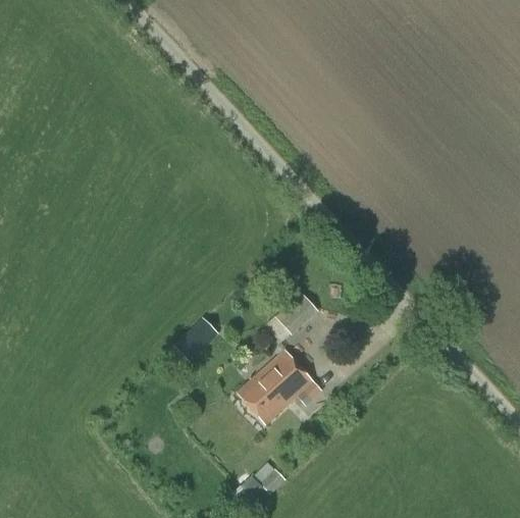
[(293,332),(318,309),(303,292),(277,315),(293,332)]
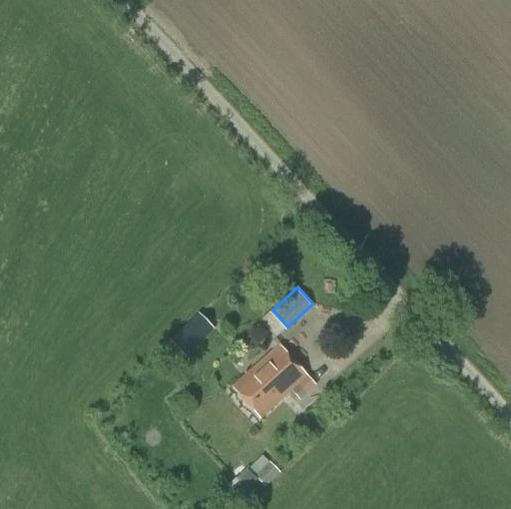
[(187,354),(215,326),(200,310),(172,338),(186,353),(187,354)]
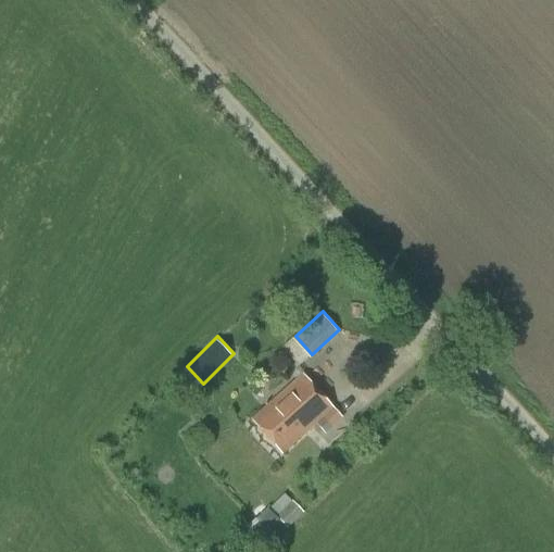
[(202,383),(187,366),(177,376),(193,391),(202,383)]
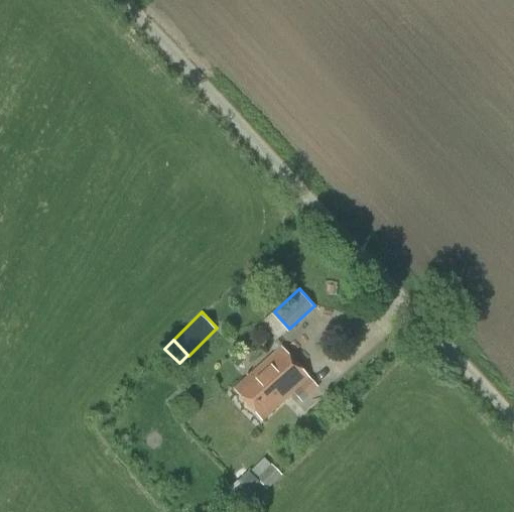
[(251,403),(296,362),(282,347),(237,388),(251,403)]
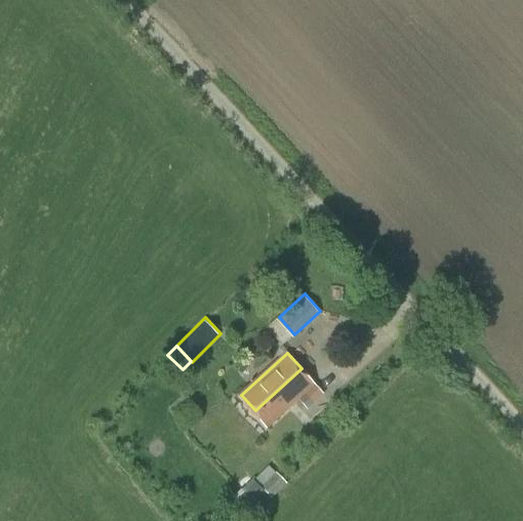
[(302,368),(255,410),(269,426),(316,384),(302,368)]
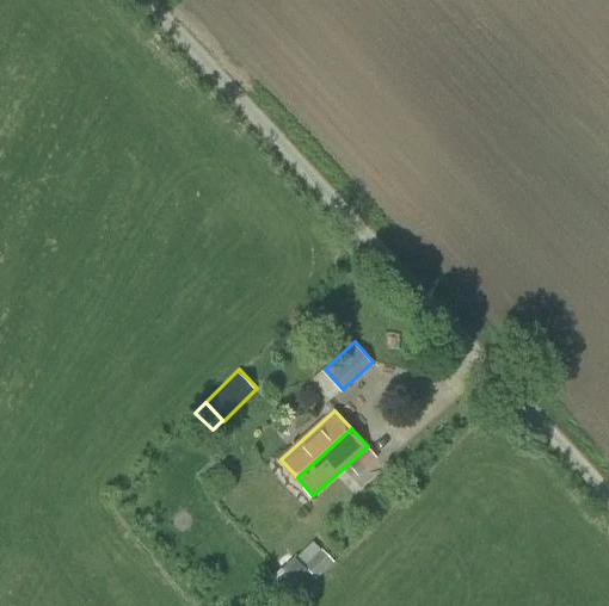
[(305,588),(334,560),(323,546),(303,564),(295,555),(284,567),(305,588)]
